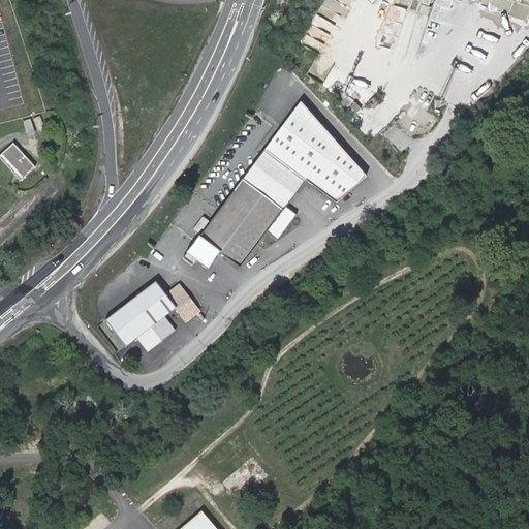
[(379,101),(374,95),(368,102),(373,106),(379,101)]
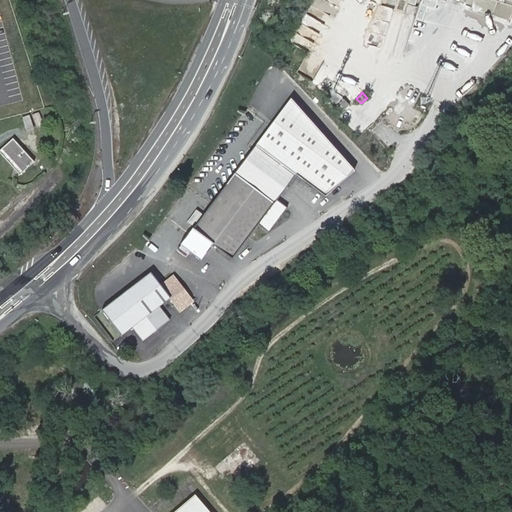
[(289,102),(234,174),(226,184),(227,185),(194,228),(192,227),(180,243),(181,244),(177,248),(177,251),(183,256),(186,255),(189,251),(201,260),(212,245),(231,259),(248,237),(253,231),(258,225),(268,232),(286,208),(276,200),(295,175),(323,197),(352,171),(289,102)]
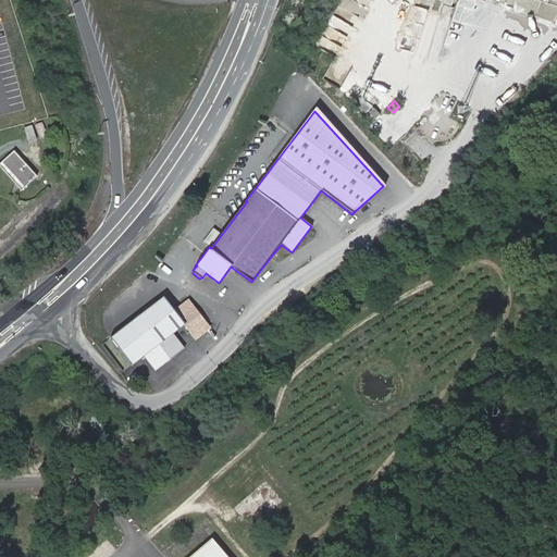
[(41,123),(35,125),(39,138),(46,136),(41,123)]
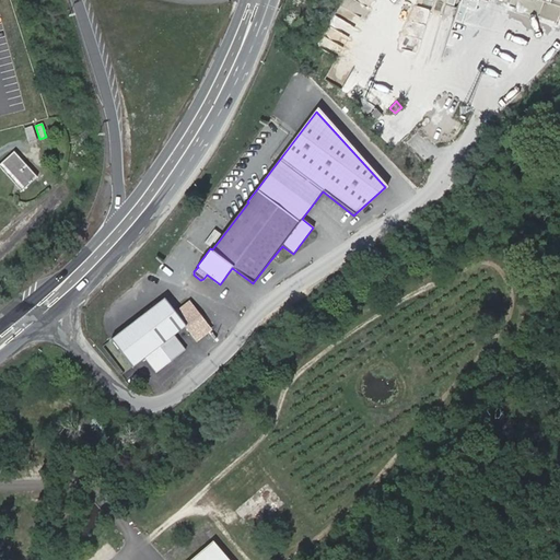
[(36,140),(32,127),(25,130),(30,142),(36,140)]
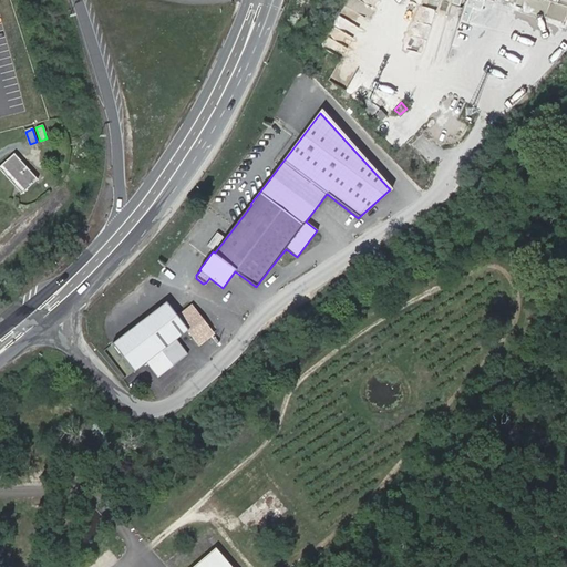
[(38,182),(14,156),(0,169),(0,173),(22,197),(38,182)]
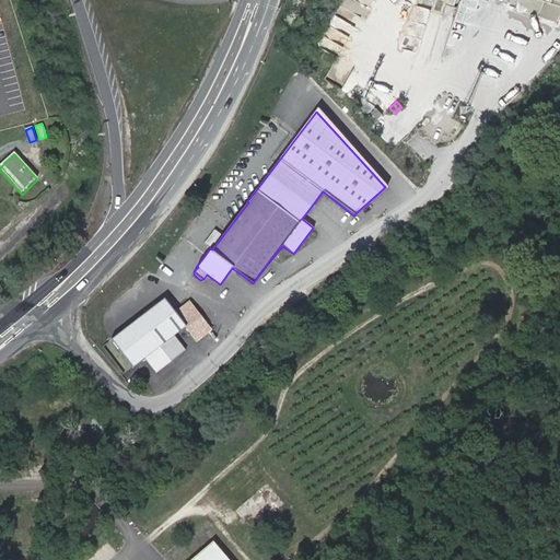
[(281,257),(277,253),(271,259),(277,263),(281,257)]
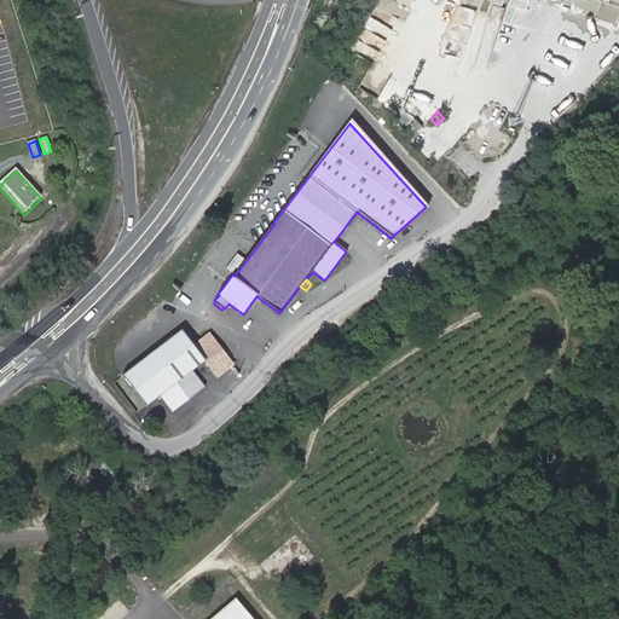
[(181,331),(123,375),(146,406),(160,395),(172,412),(203,388),(191,372),(204,362),(217,377),(231,365),(207,335),(192,346),(181,331)]
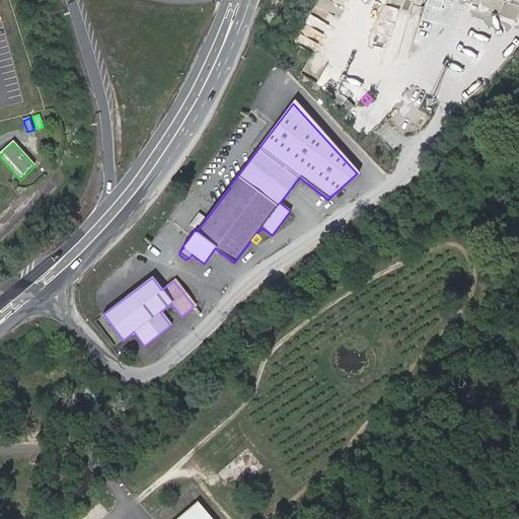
[(211,518),(197,502),(177,518),(211,518)]
